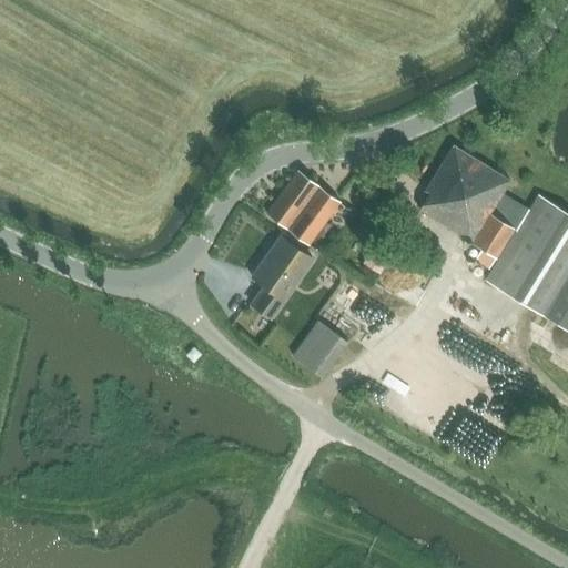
[(429,192),(419,210),(482,249),(475,259),(489,267),(496,256),(499,259),(486,280),(567,330),(567,327),(567,212),(539,194),(528,212),(500,195),(510,180),(453,145),(425,190),(429,192)]
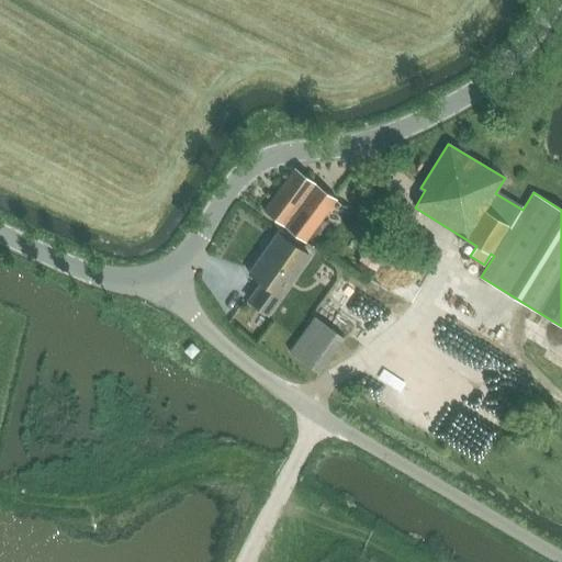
[(337,199),(330,194),(294,167),(263,210),(305,242),(314,231),(318,234),(326,223),(323,220),(337,199)]
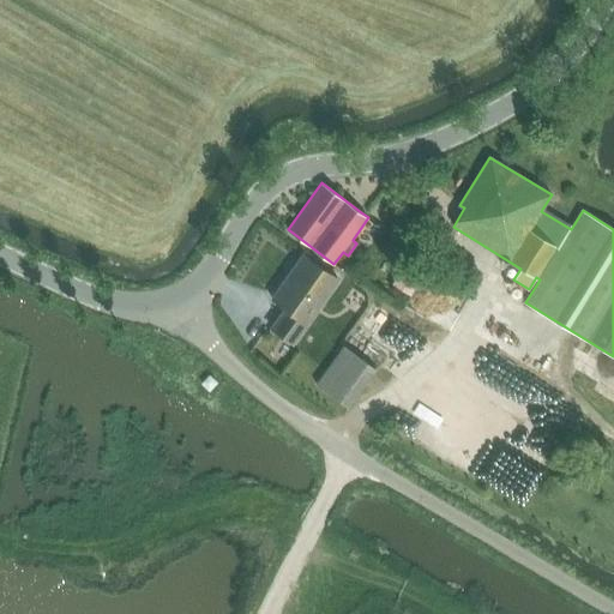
[(293,342),(337,278),(302,253),(271,298),(286,307),(271,327),(293,342)]
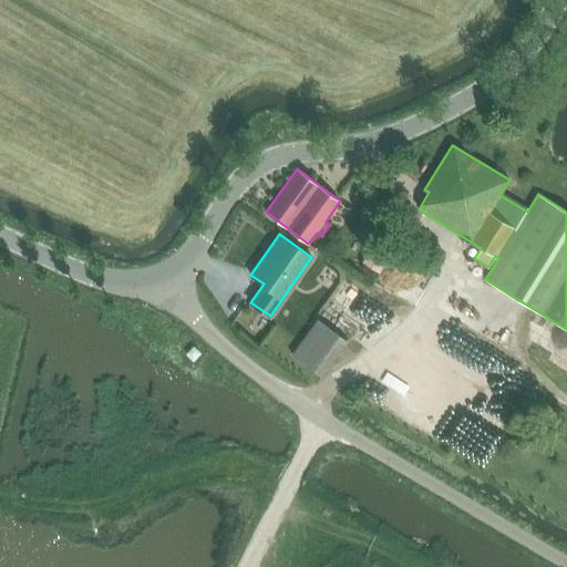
[(364,251),(382,263),(392,247),(374,235),(364,251)]
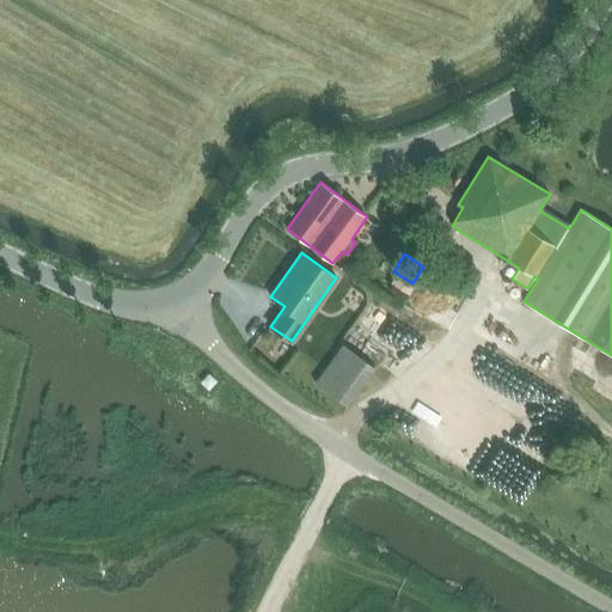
[(354,324),(385,348),(391,340),(402,347),(421,322),(359,273),(344,292),(366,310),(354,324)]
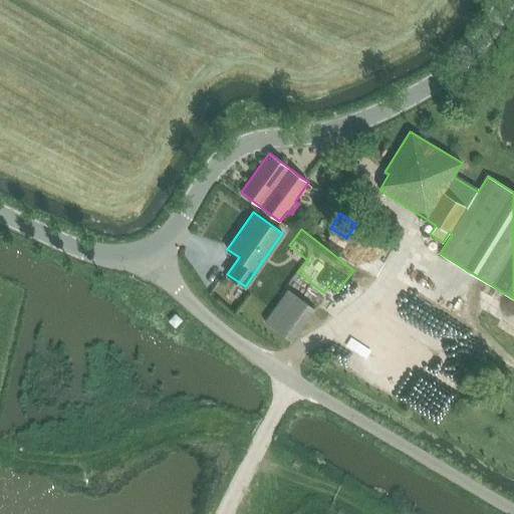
[(314,307),(289,288),(265,321),(290,340),(314,307)]
